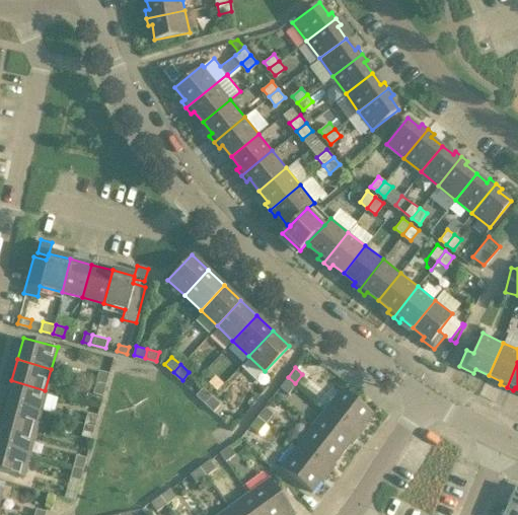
[(96,382),(105,385),(109,372),(99,370),(96,382)]
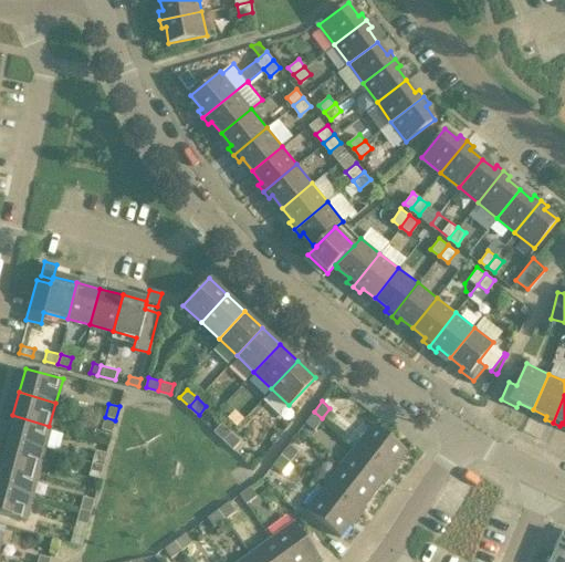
[(322,418),(314,412),(306,420),(315,427),(322,418)]
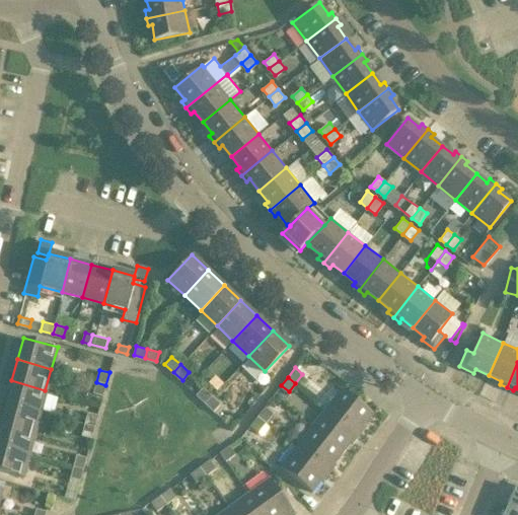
[(45,390),(11,380),(5,401),(39,411),(45,390)]
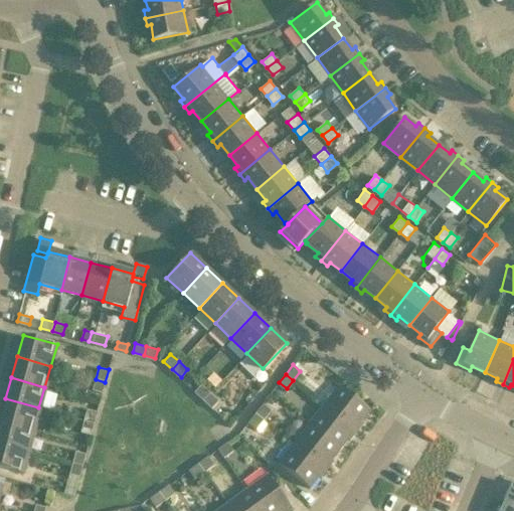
[(105,382),(96,379),(93,389),(103,392),(105,382)]
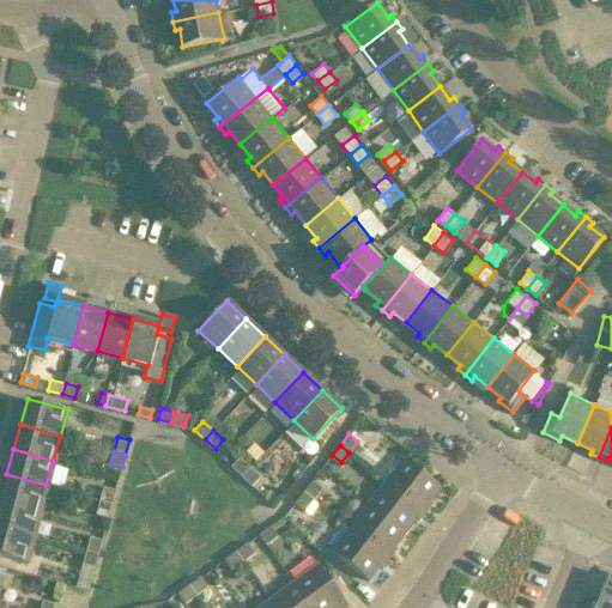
[(242,474),(250,466),(241,456),(232,464),(242,474)]
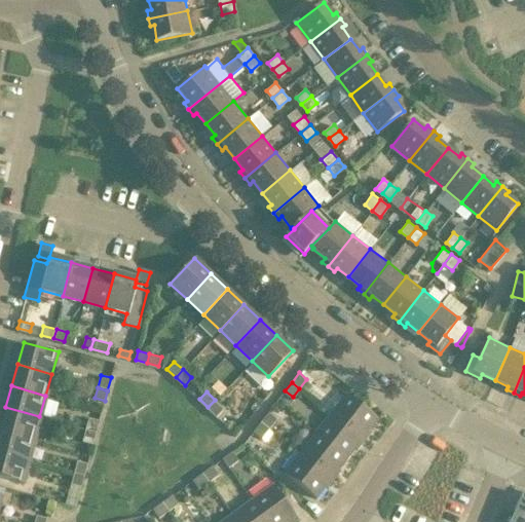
[(331,412),(364,439),(371,431),(369,429),(378,417),(346,393),(331,412)]
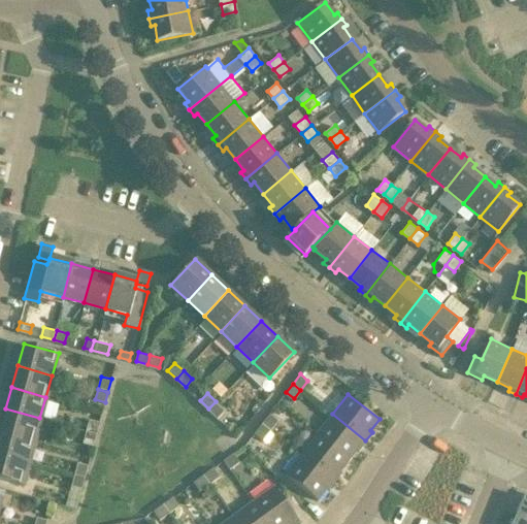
[(216,401),(208,408),(218,417),(224,410),(216,401)]
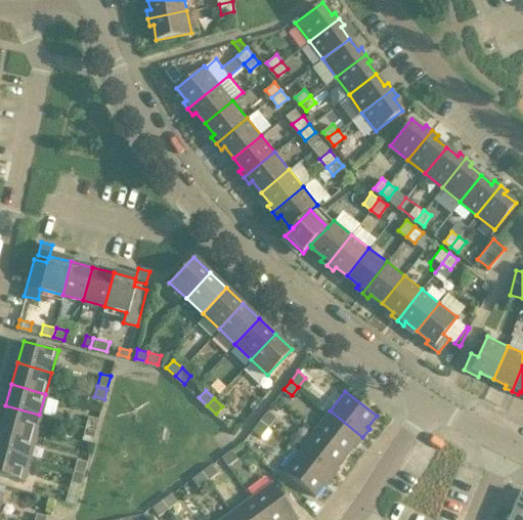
[(39,415),(5,405),(0,423),(0,426),(33,436),(39,415)]
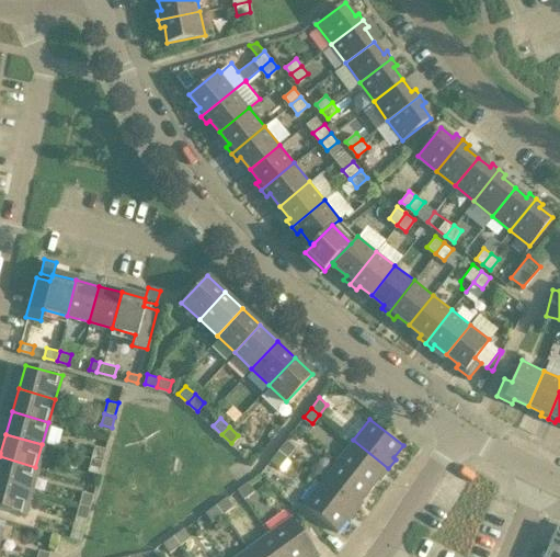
[(278,450),(287,456),(296,446),(286,439),(278,450)]
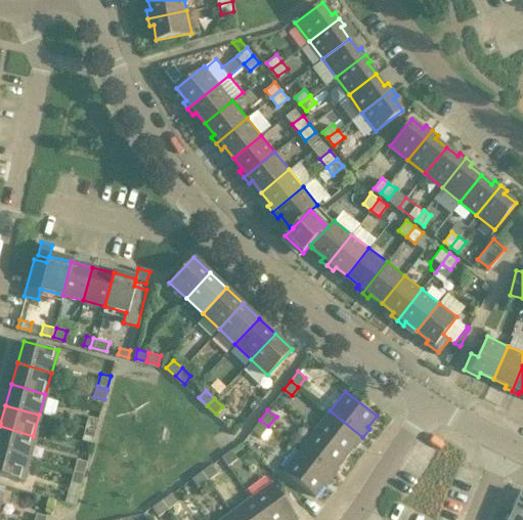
[(314,431),(346,456),(354,444),(356,445),(362,437),(330,410),(314,431)]
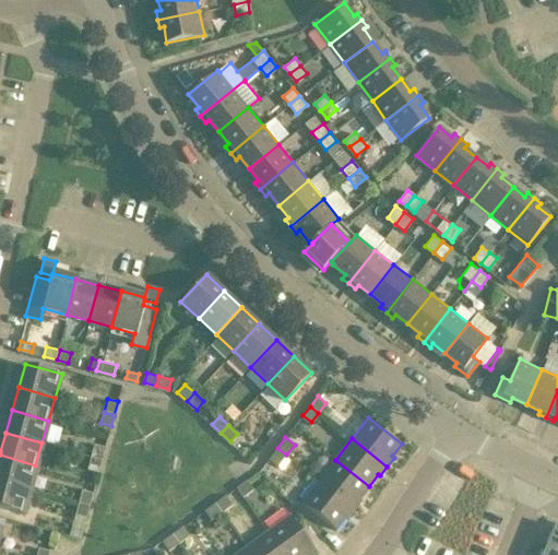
[(92,458),(102,460),(105,447),(95,444),(92,458)]
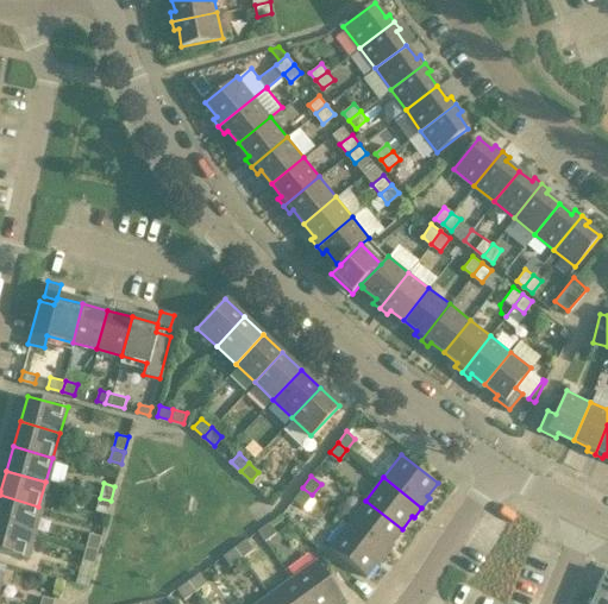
[(312,495),(302,488),(294,498),(304,505),(312,495)]
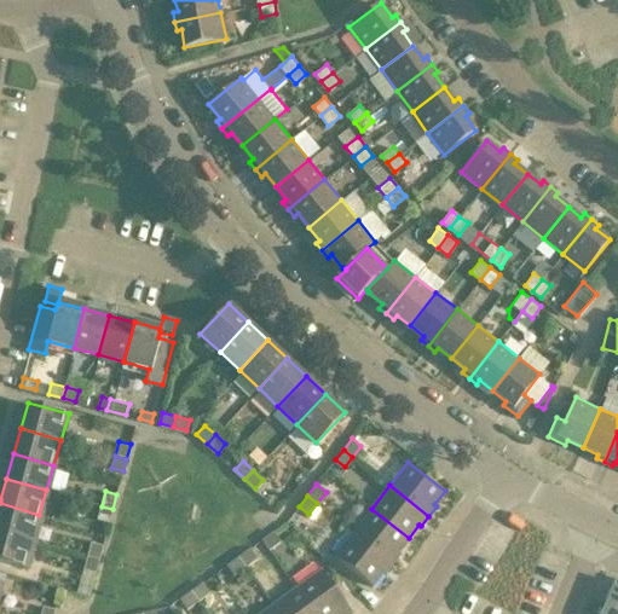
[(39,515),(0,503),(0,531),(32,540),(39,515)]
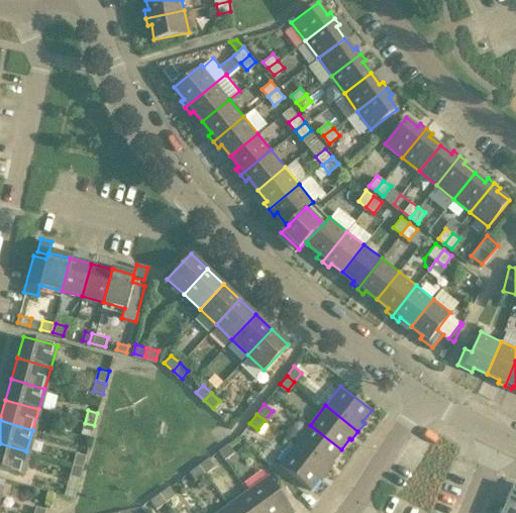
[(94,425),(85,423),(82,433),(91,436),(94,425)]
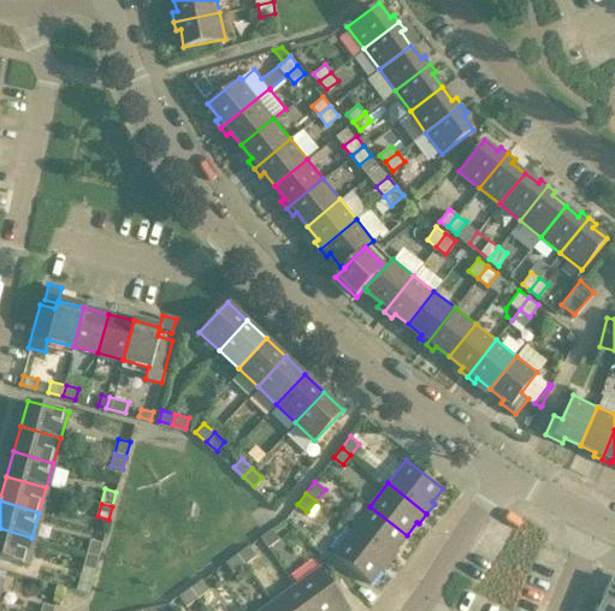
[(352,529),(391,559),(398,550),(397,547),(407,535),(370,506),(352,529)]
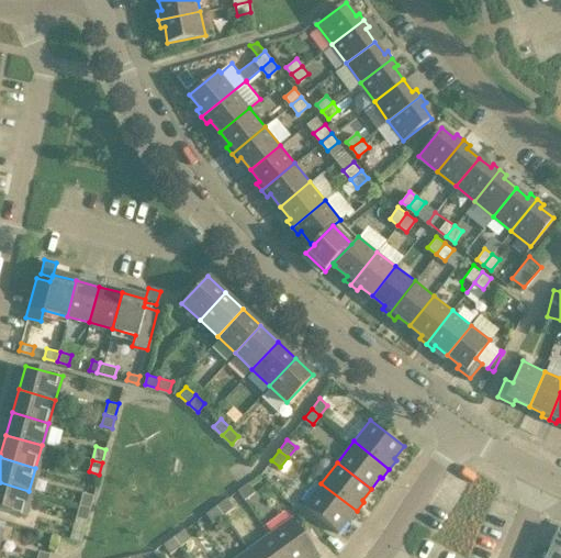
[(29,491),(0,482),(0,508),(22,514),(29,491)]
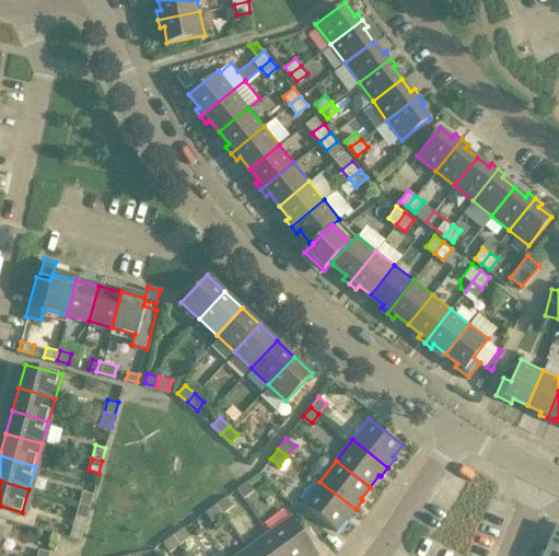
[(254,489),(247,481),(237,487),(244,497),(254,489)]
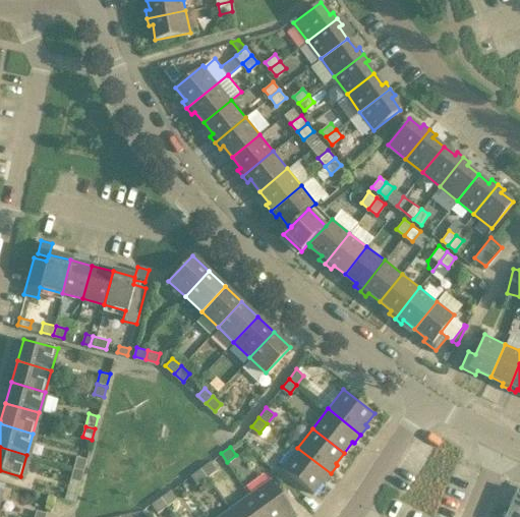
[(331,473),(297,448),(282,467),(313,492),(323,480),(324,481),(331,473)]
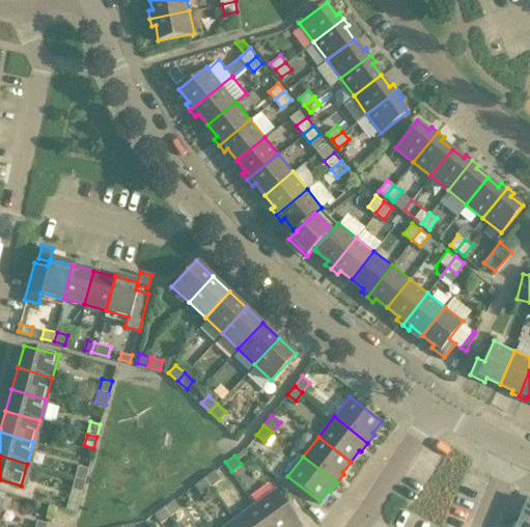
[(75,478),(85,480),(88,468),(79,465),(75,478)]
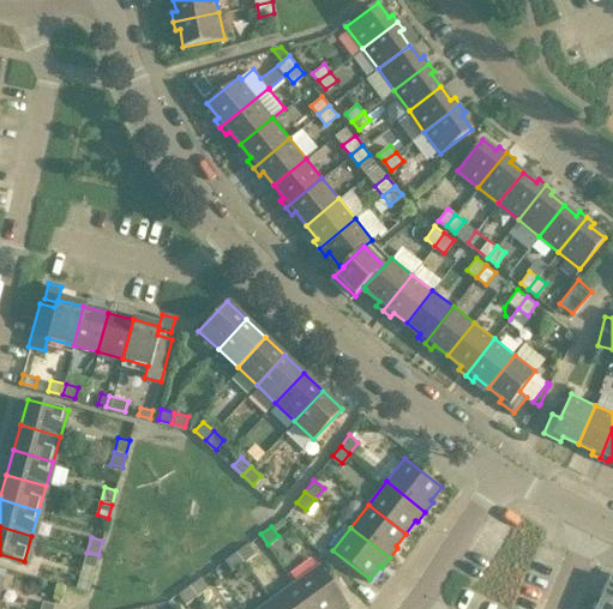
[(236,550),(245,561),(256,554),(247,543),(236,550)]
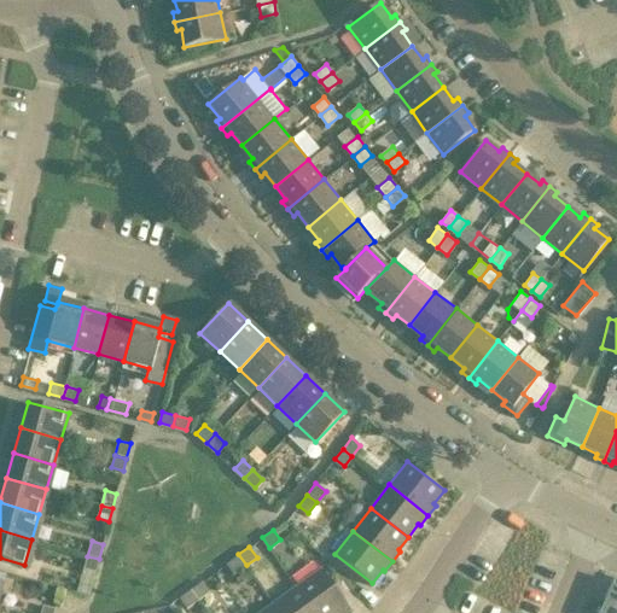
[(246,565),(238,554),(227,562),(234,573),(246,565)]
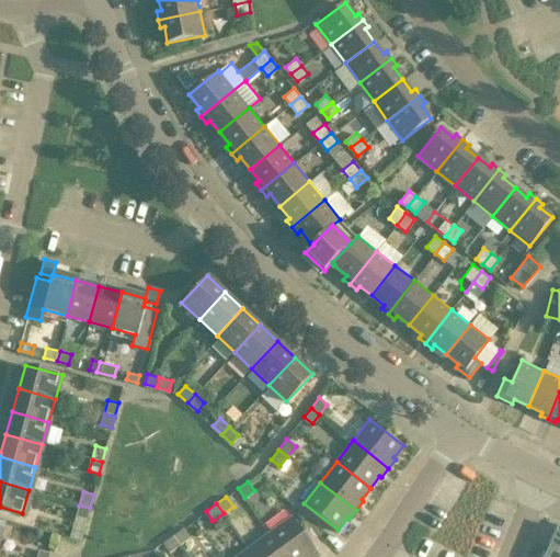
[(90,508),(79,506),(77,515),(87,519),(90,508)]
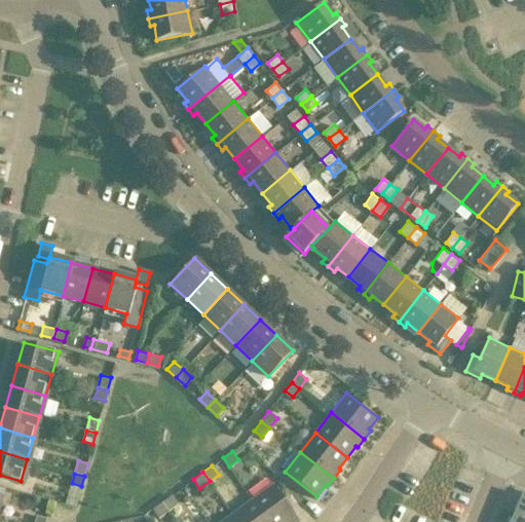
[(253,498),(269,521),(291,521),(298,518),(273,483),(253,498)]
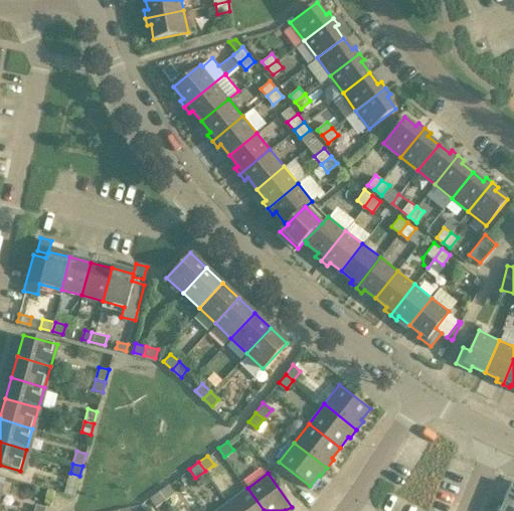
[(159,491),(166,499),(175,492),(169,484),(159,491)]
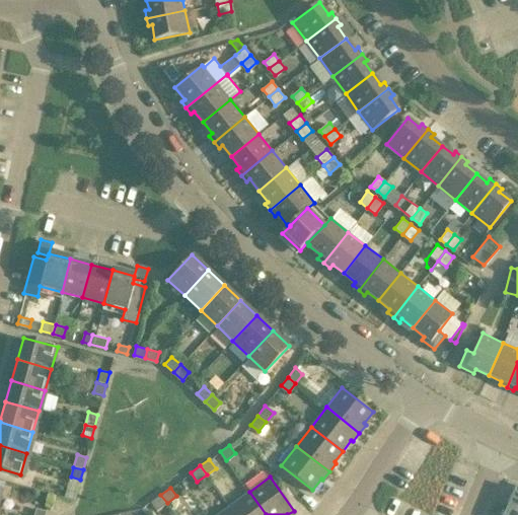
[(506,507),(517,512),(517,491),(513,490),(506,507)]
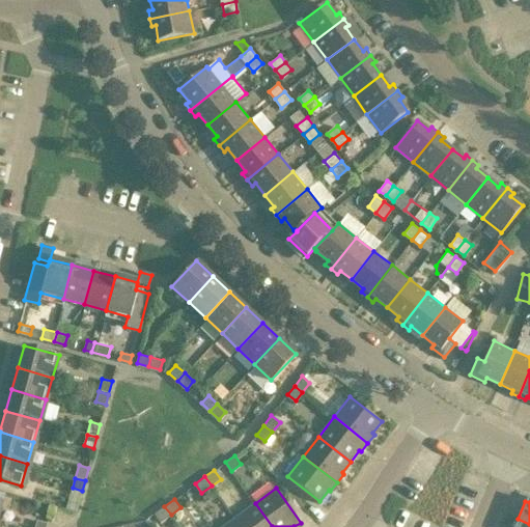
[(234,518),(241,526),(272,526),(255,503),(234,518)]
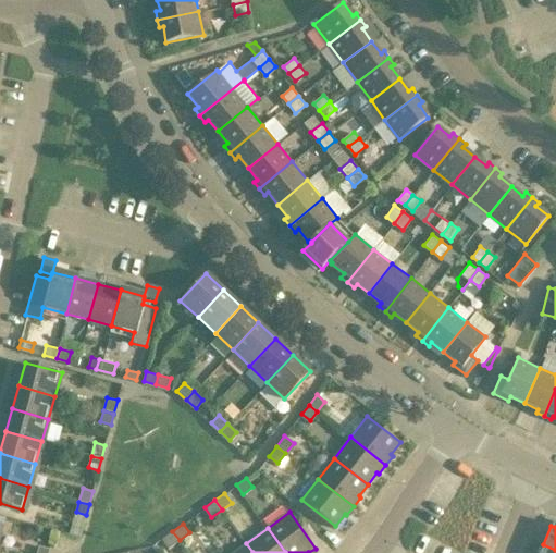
[(180,540),(172,531),(162,538),(169,548),(180,540)]
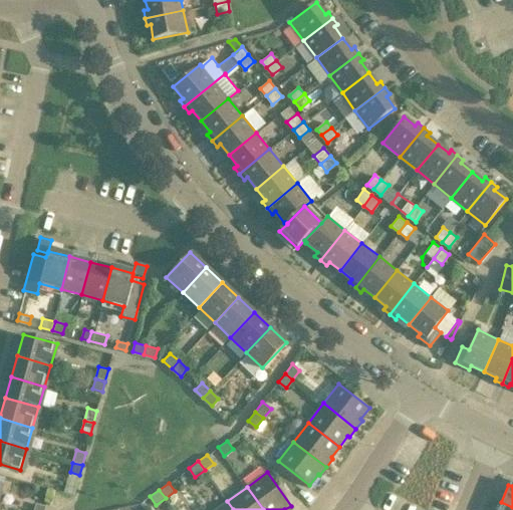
[(214,509),(233,509),(227,501),(214,509)]
